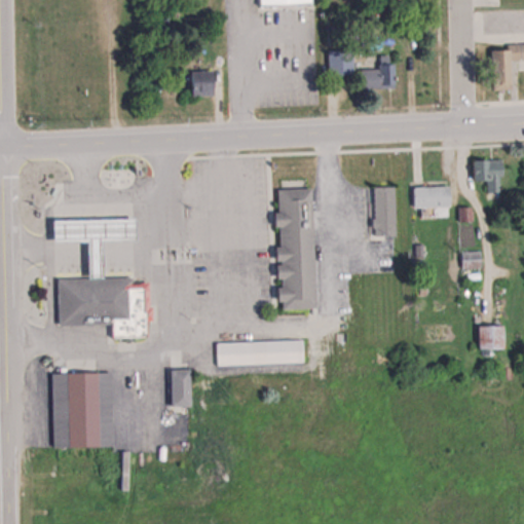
[(491,51),(492,91),(513,90),(512,62),(523,61),(523,42),(509,43),(510,50),(491,51)]
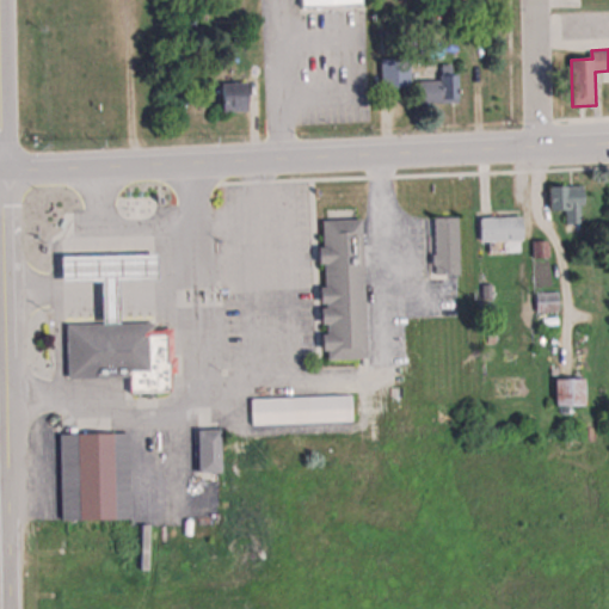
[(410,60),(383,60),(383,88),(410,88),(410,60)]
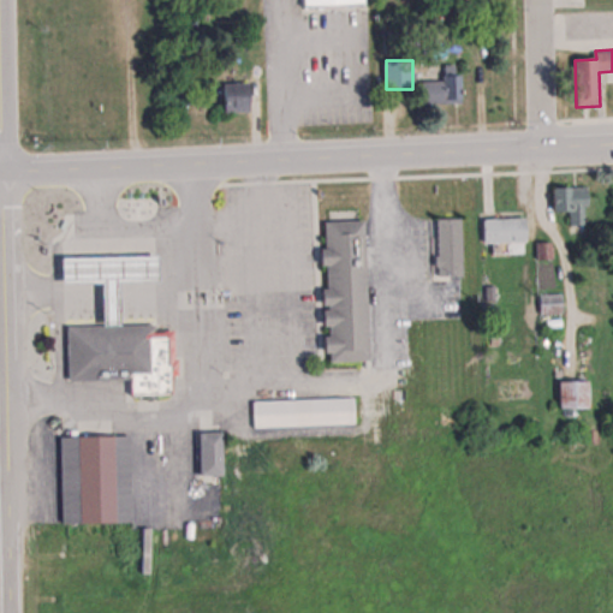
[(446,81),(423,81),(423,106),(463,106),(463,76),(456,76),(456,67),(446,67),(446,81)]
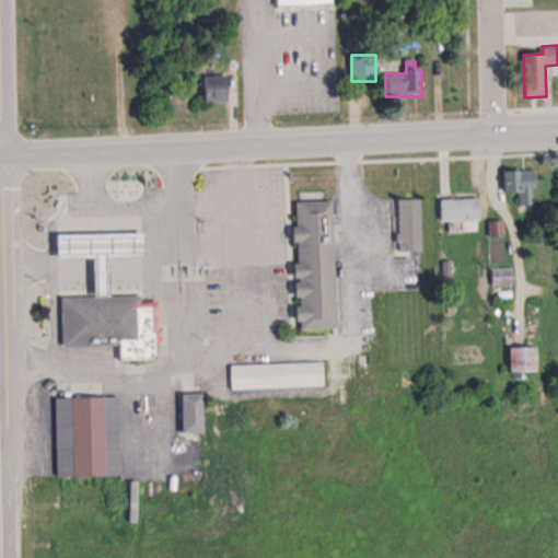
[(229,77),(205,77),(205,103),(229,103),(229,77)]
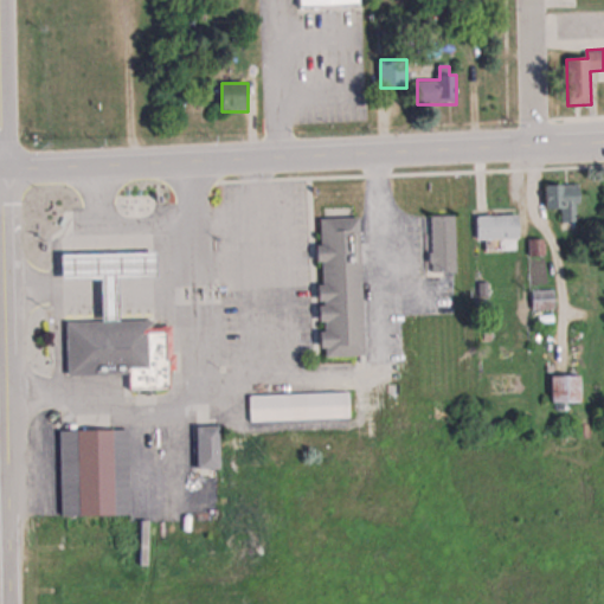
[(577,185),(546,184),(545,211),(563,211),(563,224),(577,224),(577,185)]
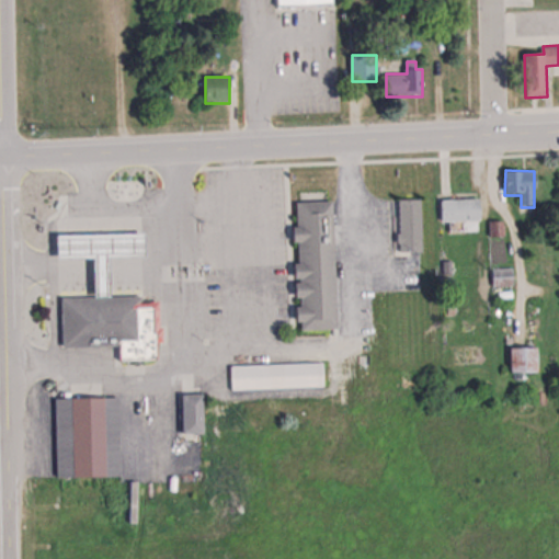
[(443,200),(443,221),(481,221),(481,200),(443,200)]
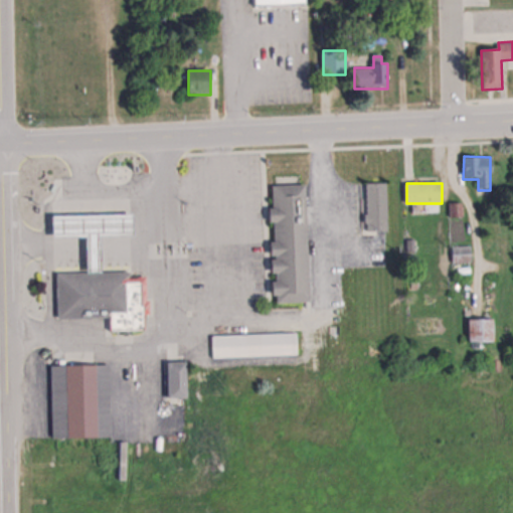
[(387,184),(362,184),(362,234),(387,234),(387,184)]
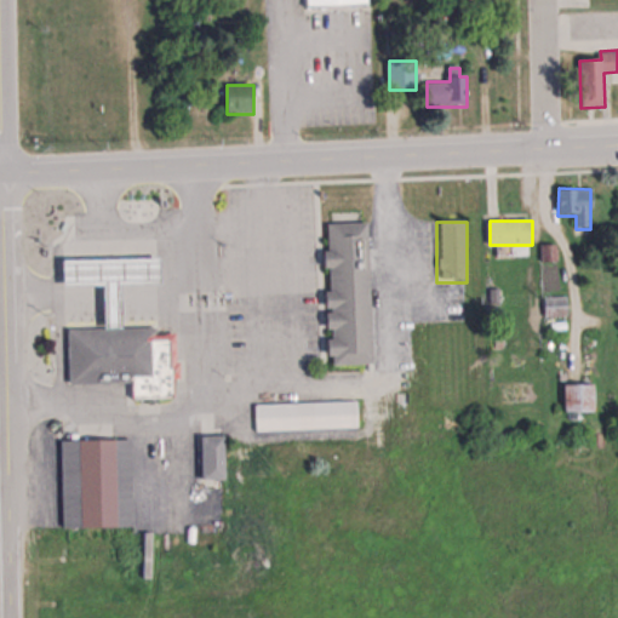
[(375,366),(371,223),(326,224),(330,366),(375,366)]
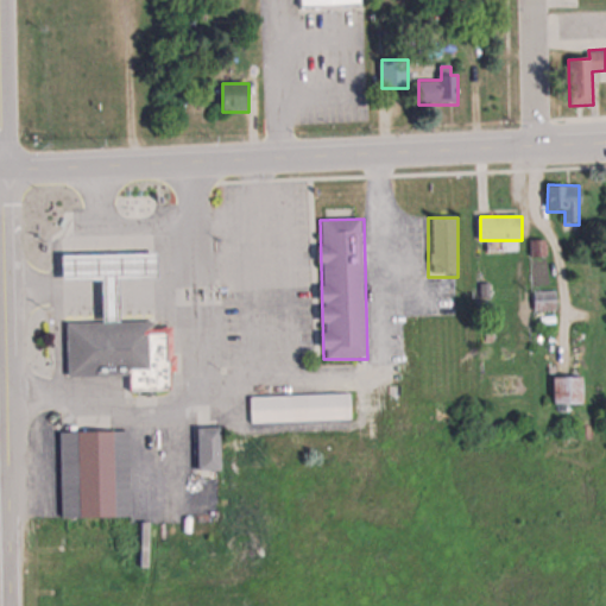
[(120,322),(119,278),(158,277),(158,252),(61,254),(62,279),(102,278),(103,322),(120,322)]
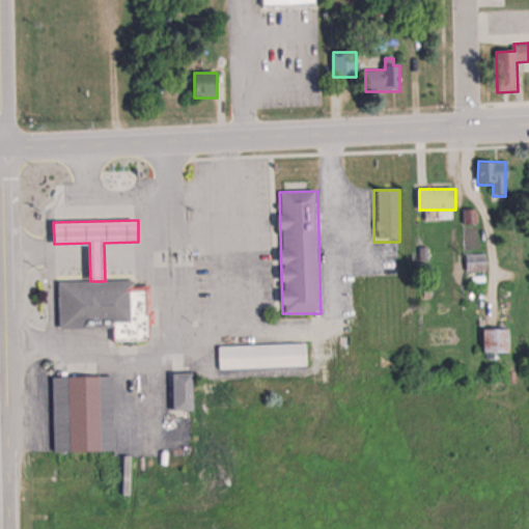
[(467,255),(467,272),(486,272),(486,255),(467,255)]
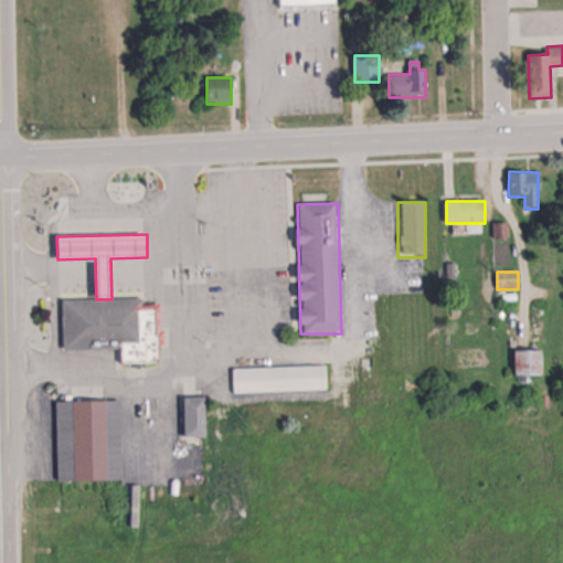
[(121,347),(64,348),(63,299),(96,299),(112,299),(144,298),(144,303),(145,309),(138,309),(138,341),(121,341),(121,347)]
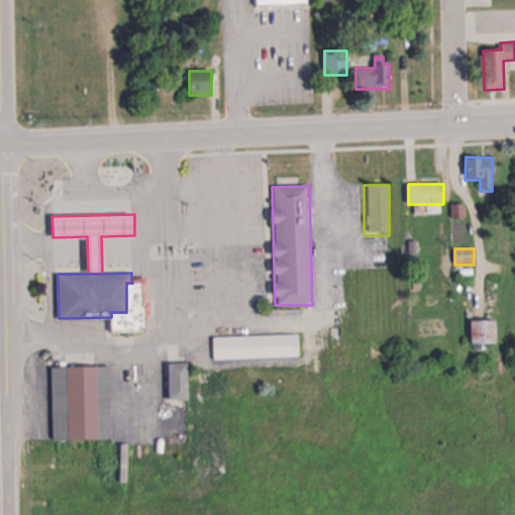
[(111,317),(111,331),(145,331),(144,314),(151,314),(151,301),(148,301),(147,276),(131,277),(132,283),(126,283),(126,312),(111,312),(111,317)]
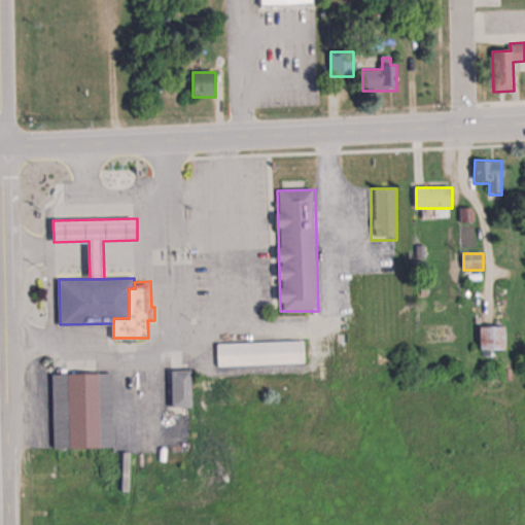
[(505,327),(480,327),(480,351),(505,351),(505,327)]
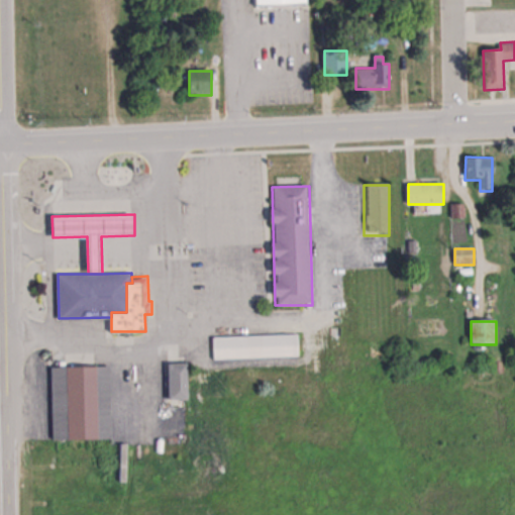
[(300,357),(299,335),(213,337),(214,359),(300,357)]
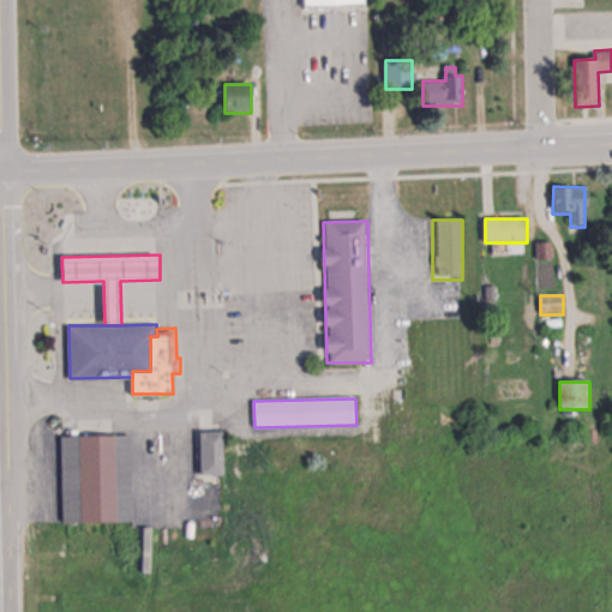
[(222,478),(222,435),(202,435),(202,478),(222,478)]
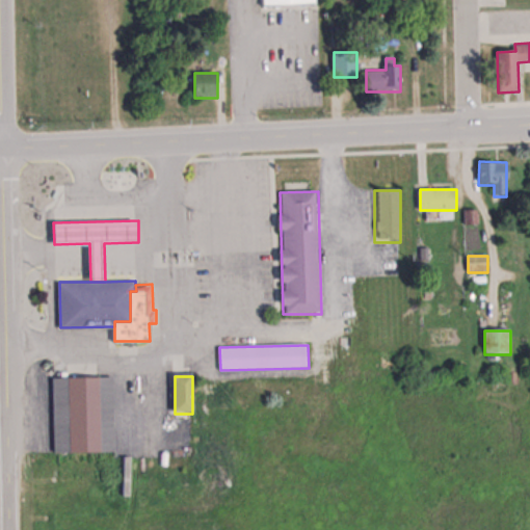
[(54,378),(54,454),(115,454),(115,378),(54,378)]
